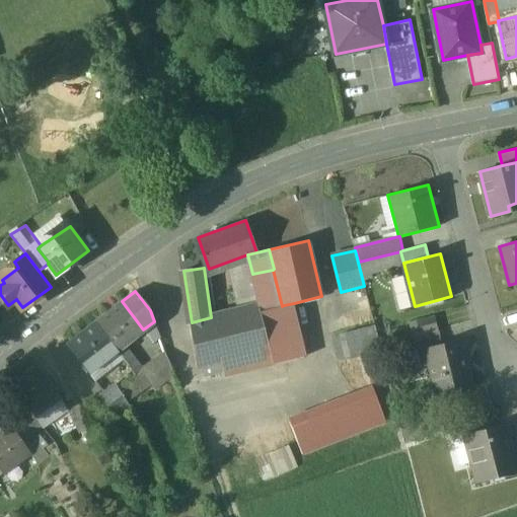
[(122,301),(95,320),(118,350),(143,329),(122,301)]
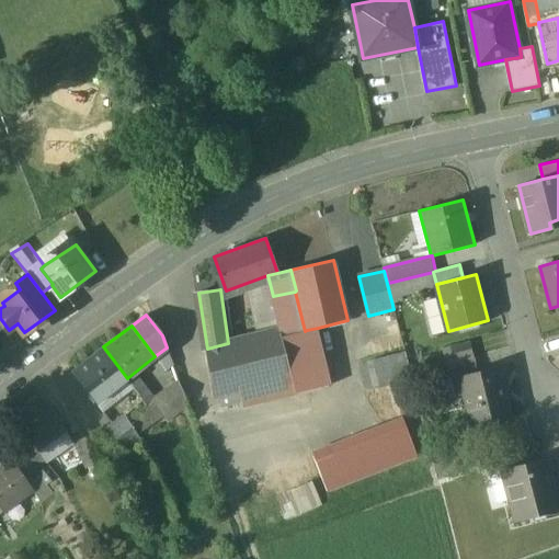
[(304,327),(282,332),(292,374),(293,374),(316,368),(307,330),(305,331),(304,327)]
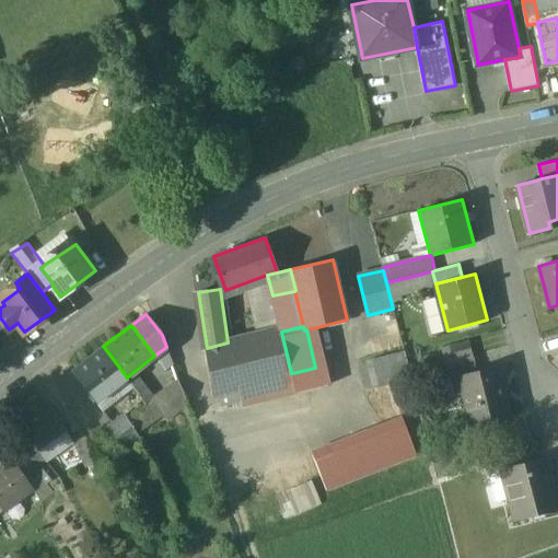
[(332,384),(317,327),(306,329),(315,368),(292,373),(297,391),(289,393),(288,393),(288,394),(332,384)]
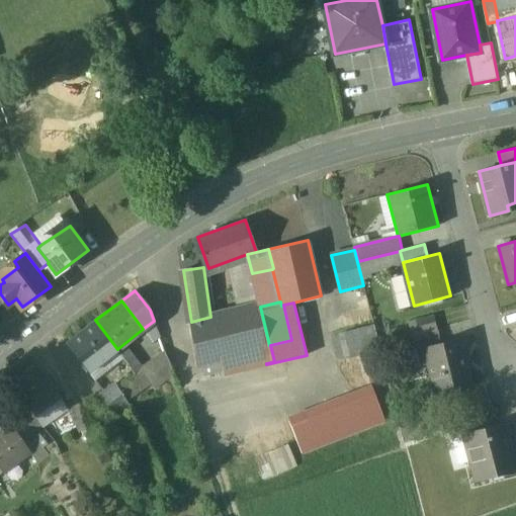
[(210,317),(191,322),(197,362),(223,356),(263,347),(269,345),(260,307),(210,317)]
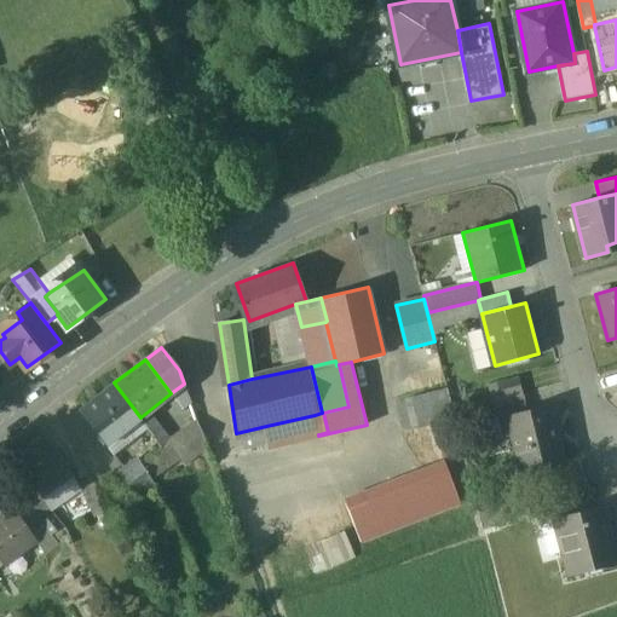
[(114,382),(80,410),(91,425),(85,428),(94,439),(99,436),(105,444),(140,417),(114,382)]
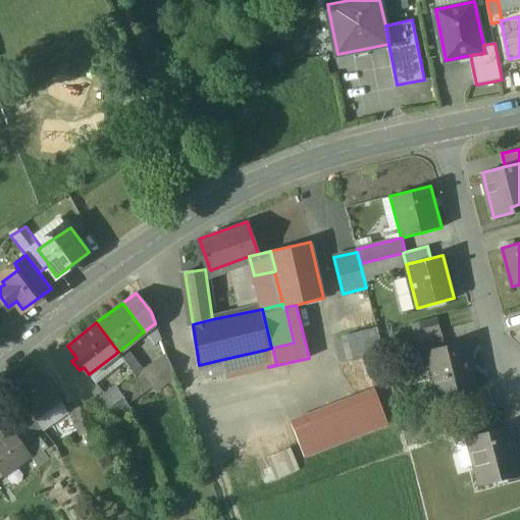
[(385,354),(380,328),(350,335),(355,360),(385,354)]
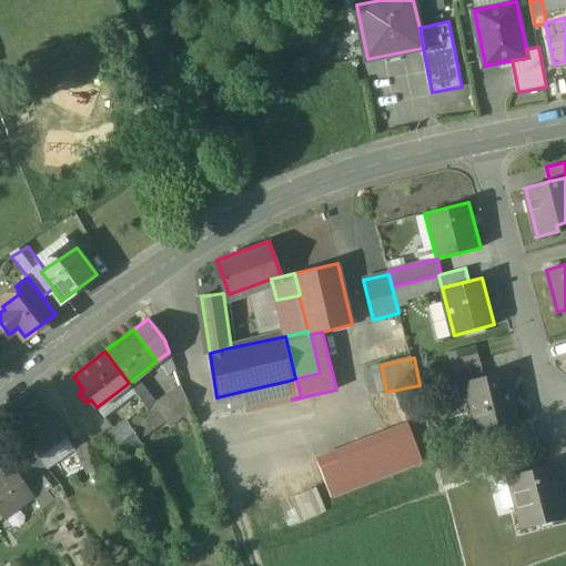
[(481,360),(453,367),(456,382),(465,380),(484,374),(481,360)]
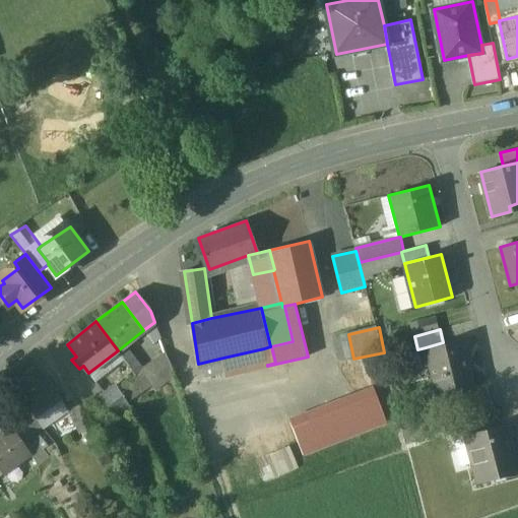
[(443,342),(426,347),(438,395),(473,386),(460,338),(443,342)]
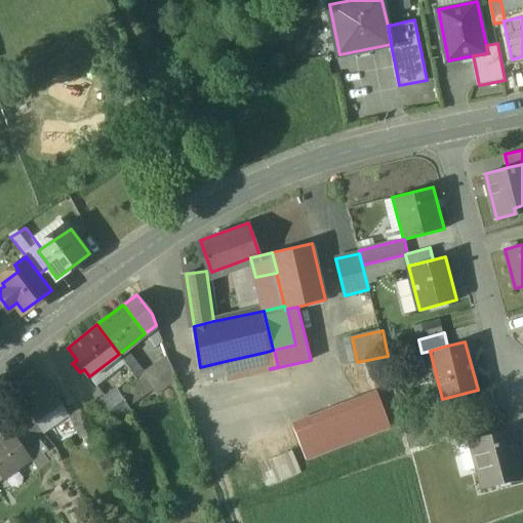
[(273,350),(267,352),(271,368),(278,366),(274,350),(273,350)]
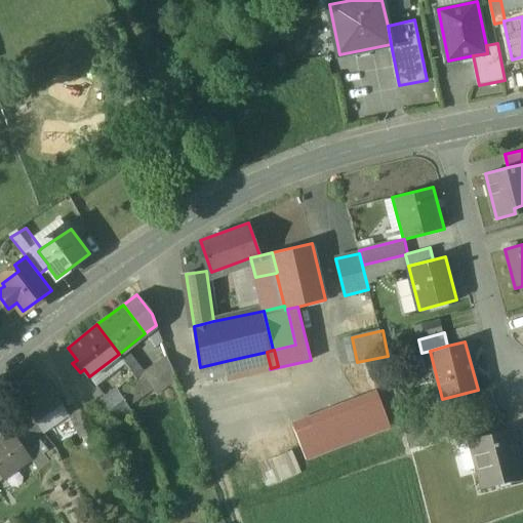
[(267,352),(226,361),(229,375),(230,377),(270,369),(270,368),(271,368),(267,352)]
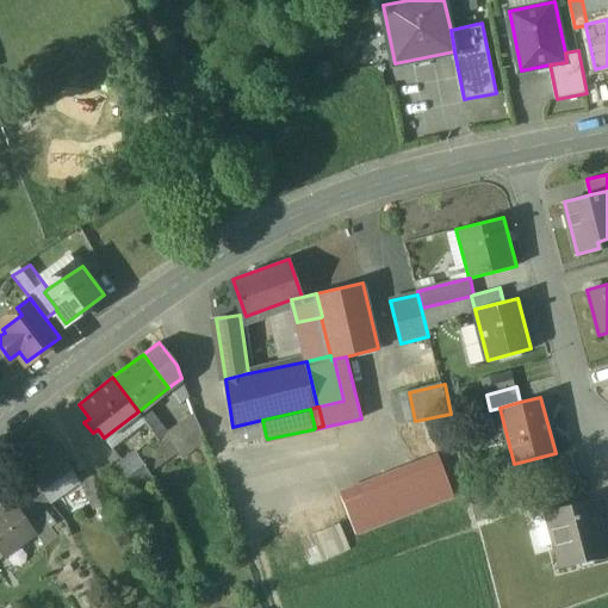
[(138,411),(104,438),(111,447),(146,421),(138,411)]
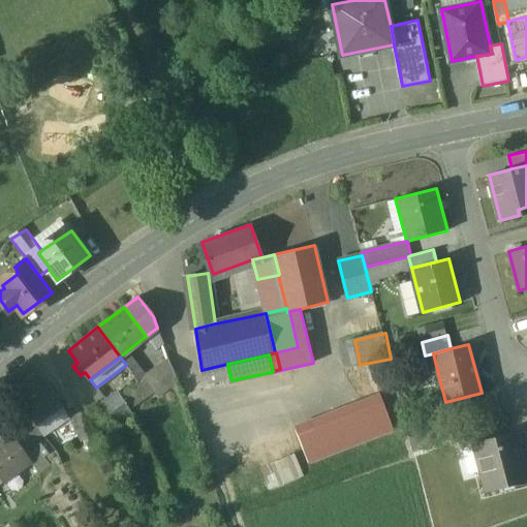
[(169,360),(146,378),(157,394),(177,378),(169,360)]
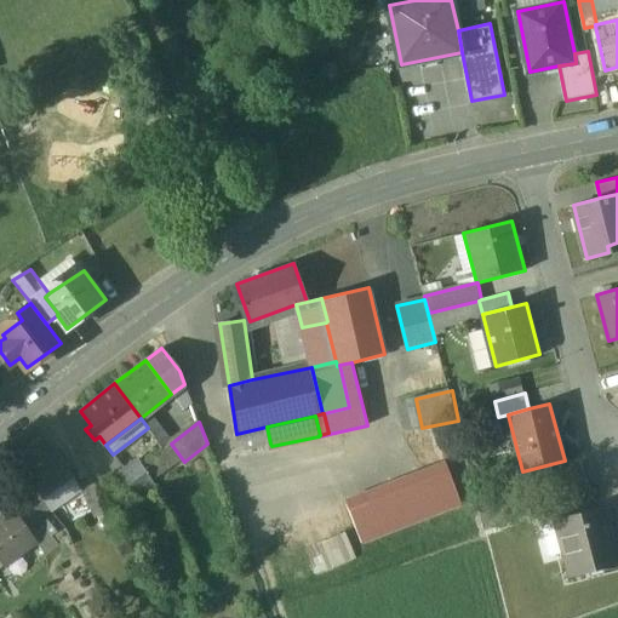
[(267,427),(242,433),(246,450),(270,444),(267,427)]
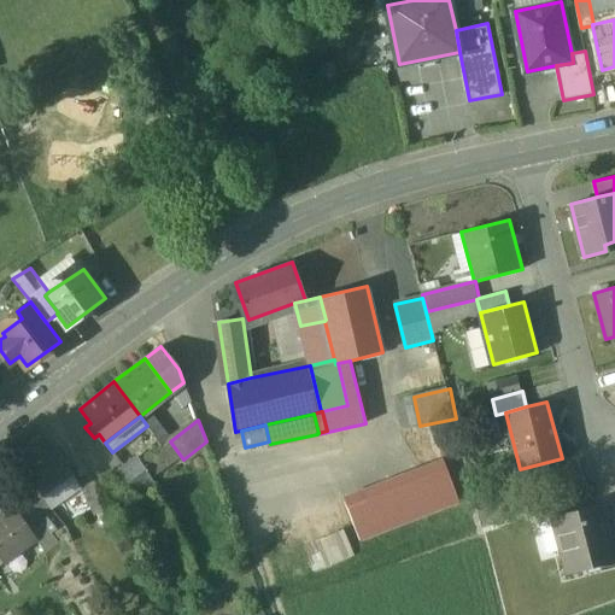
[(47,437),(15,460),(41,495),(72,472),(47,437)]
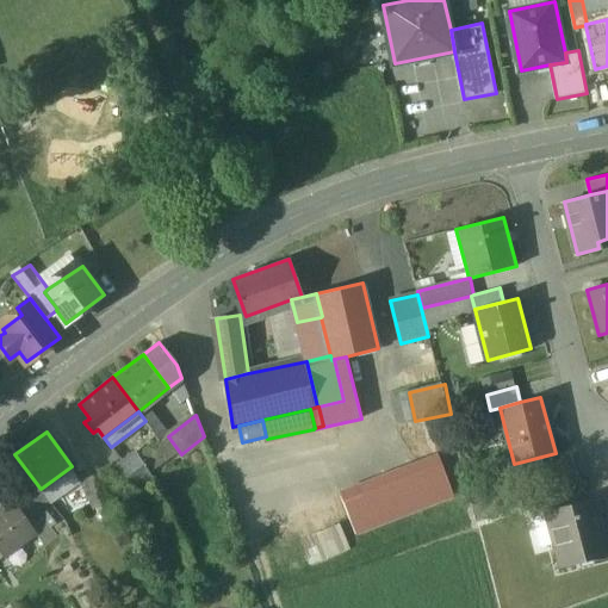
[(136,451),(111,470),(130,492),(153,476),(136,451)]
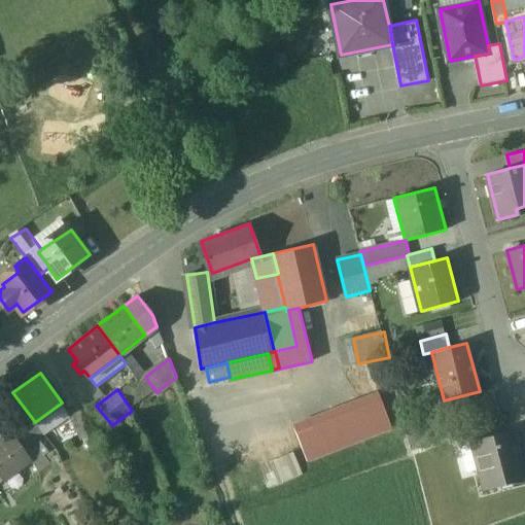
[(382,398),(298,431),(309,459),(392,426),(382,398)]
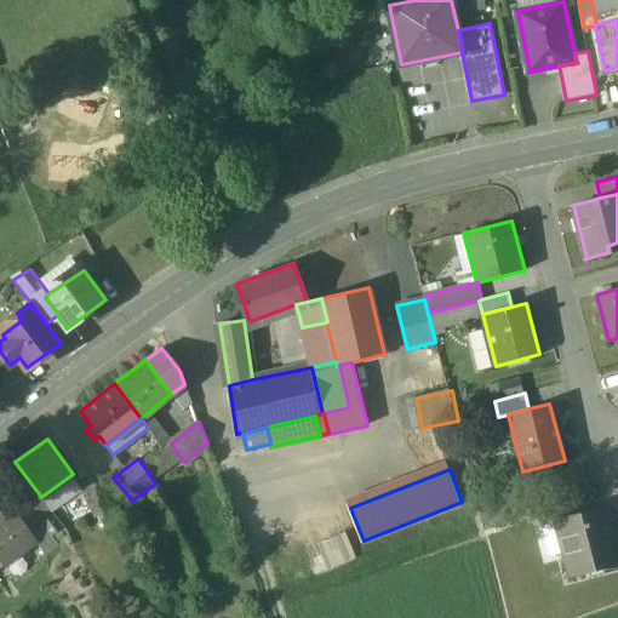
[(96,484),(81,492),(95,516),(110,509),(96,484)]
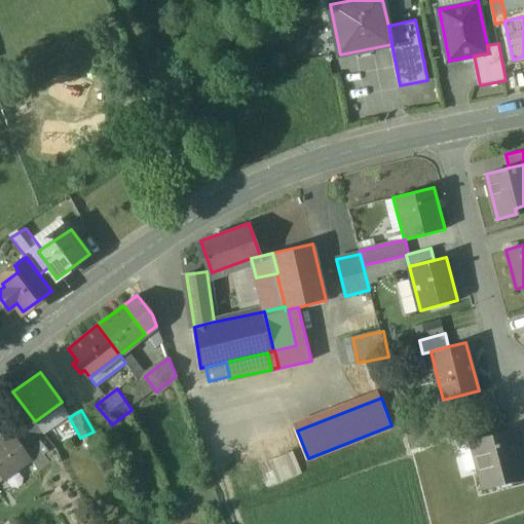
[(37,424),(17,440),(25,449),(35,441),(44,434),(37,424)]
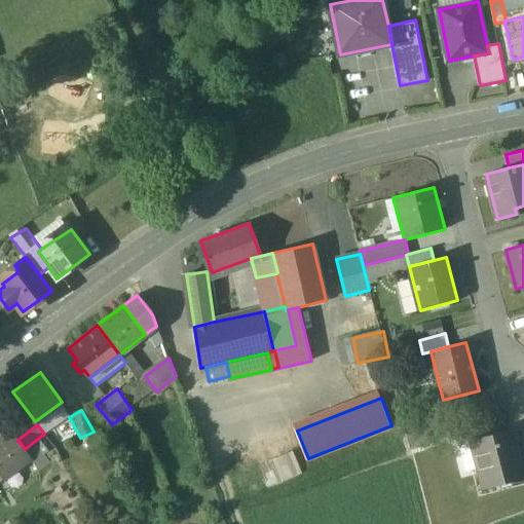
[(511,428),(471,440),(484,488),(523,478),(523,474),(511,428)]
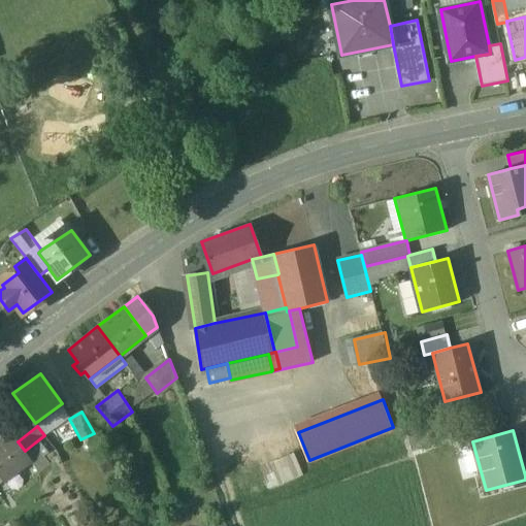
[(10,432),(0,439),(0,474),(4,480),(31,459),(18,441),(10,432)]
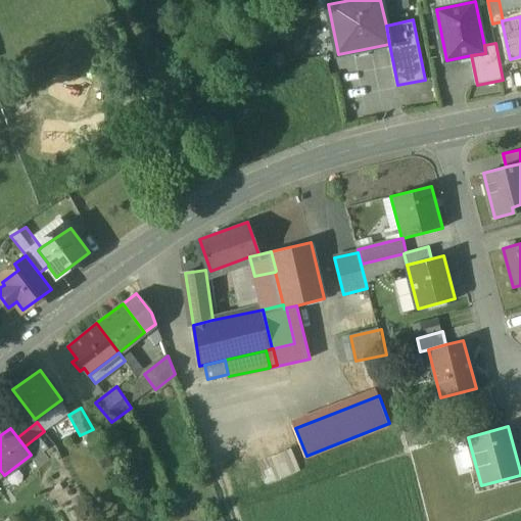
[(54,443),(44,431),(35,438),(44,451),(54,443)]
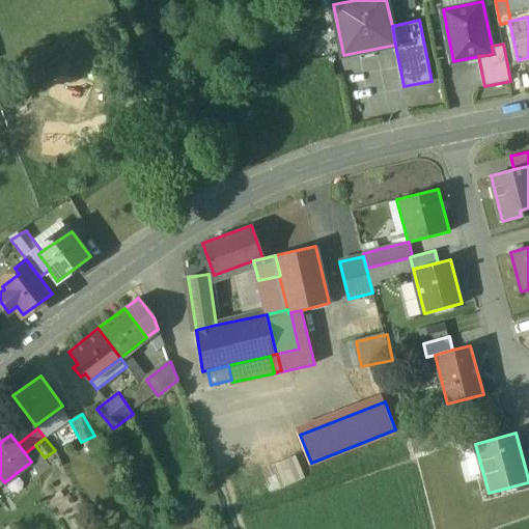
[(263,465),(272,489),(305,477),(297,453),(263,465)]
